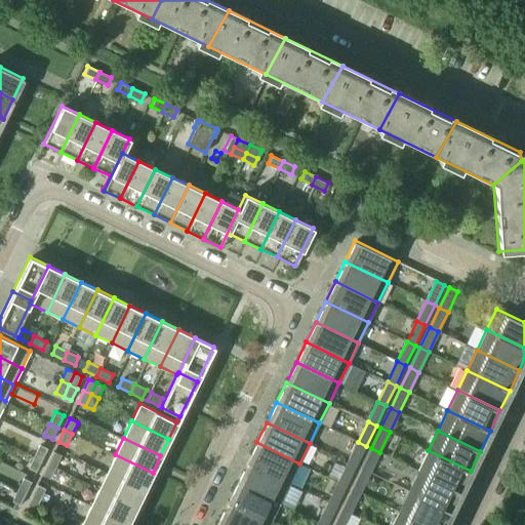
[(289,483),(299,463),(256,442),(247,462),(289,483)]
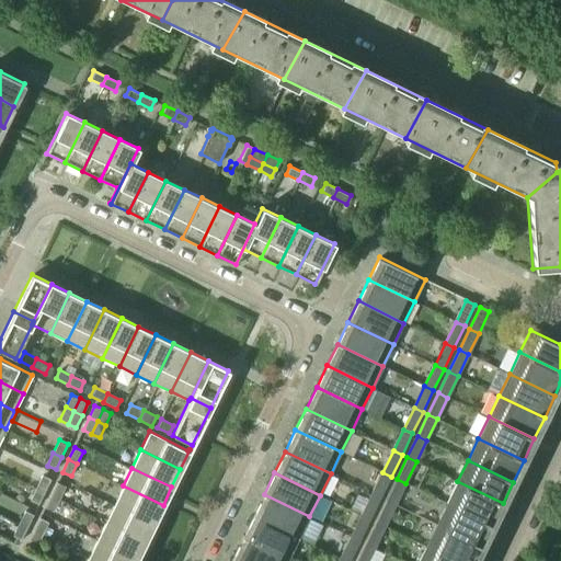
[(380,497),(391,477),(382,472),(373,493),(380,497)]
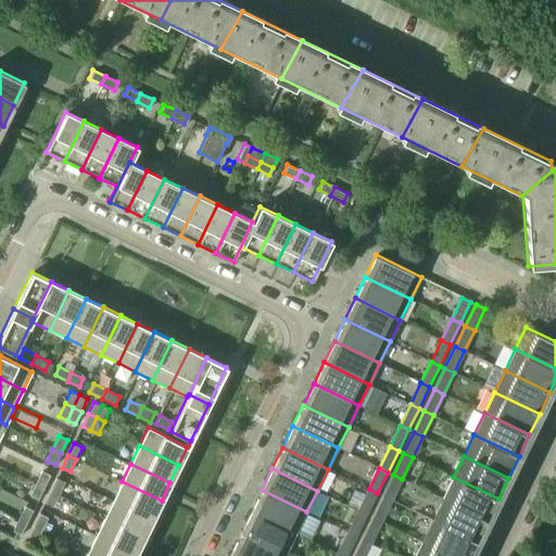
[(50,476),(41,471),(36,483),(45,488),(50,476)]
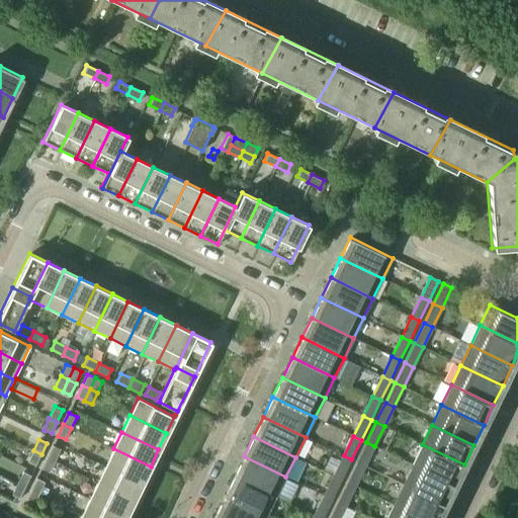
[(366,442),(356,461),(365,466),(374,446),(366,442)]
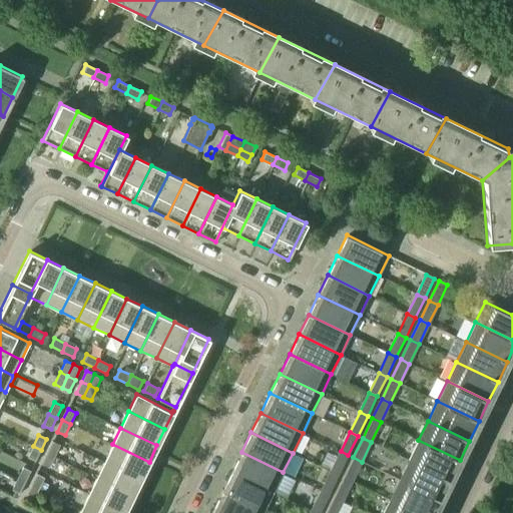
[(418,440),(408,460),(450,480),(460,460),(418,440)]
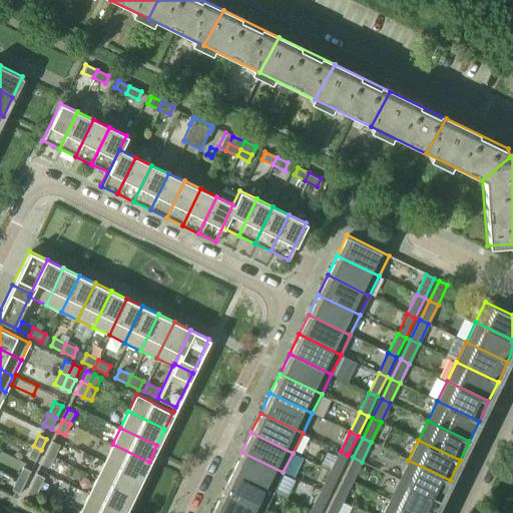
[(60,445),(52,441),(47,453),(54,456),(60,445)]
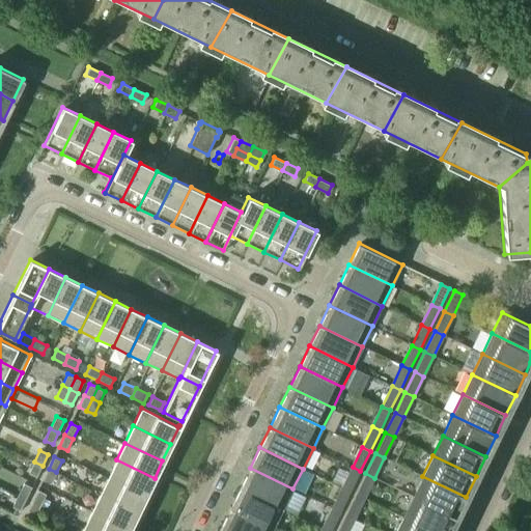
[(146,495),(155,478),(116,459),(108,476),(146,495)]
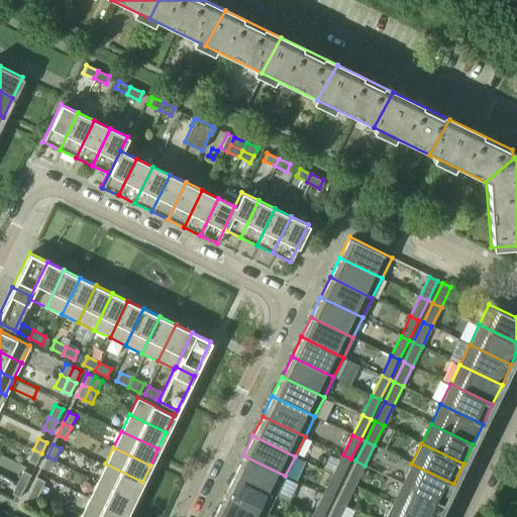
[(41,453),(33,449),(27,461),(35,466),(41,453)]
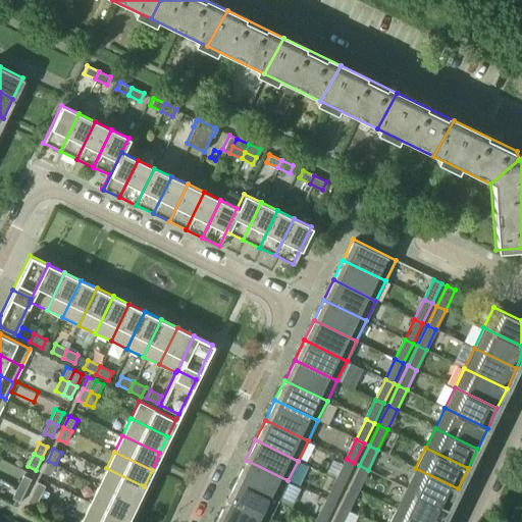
[(345,483),(354,463),(347,459),(336,479),(345,483)]
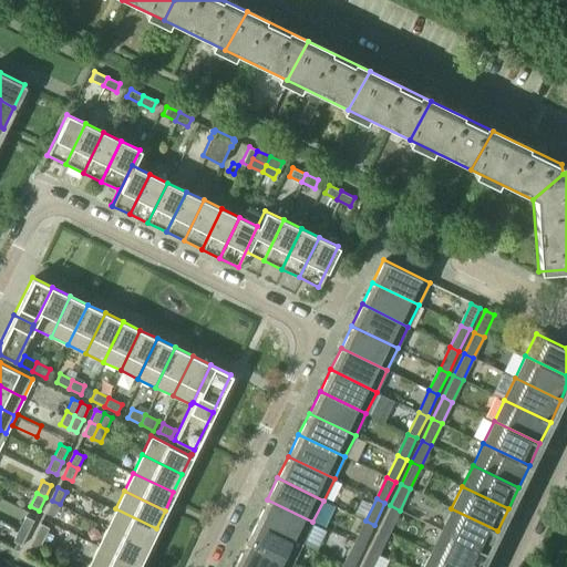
[(302,544),(312,522),(267,500),(256,522),(302,544)]
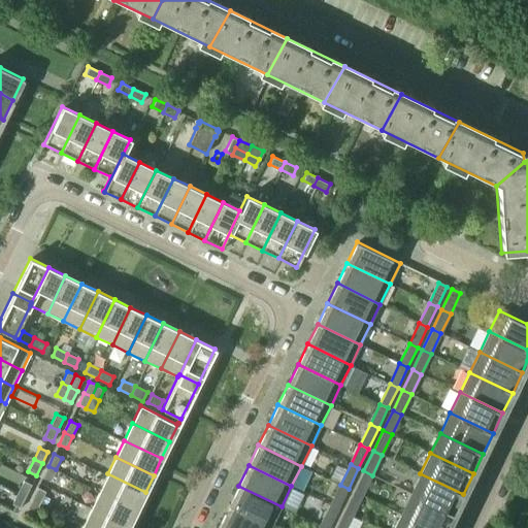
[(56,469),(48,466),(42,477),(51,482),(56,469)]
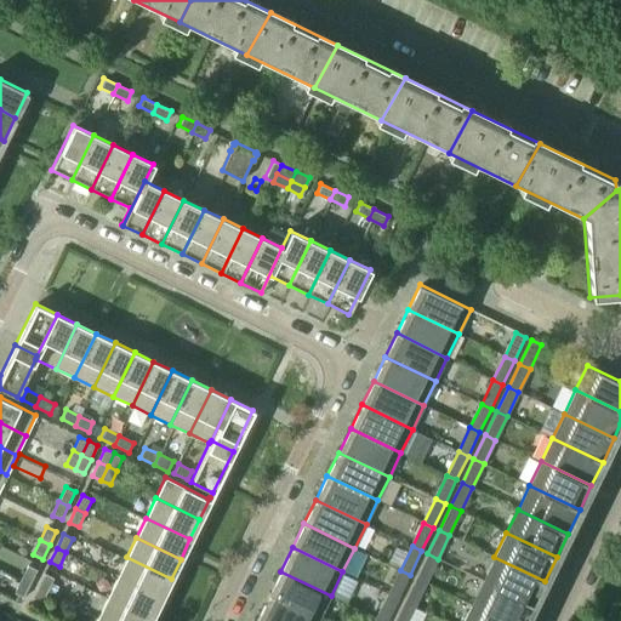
[(426,582),(438,559),(427,553),(416,577),(426,582)]
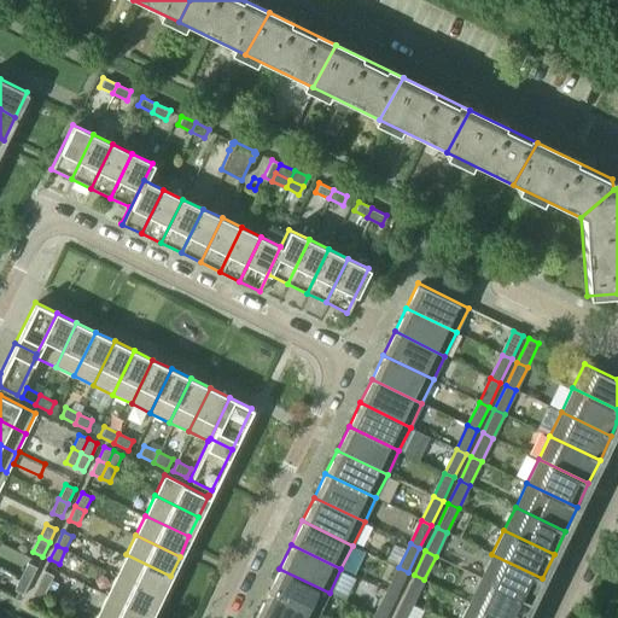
[(126,554),(116,573),(161,595),(170,576),(126,554)]
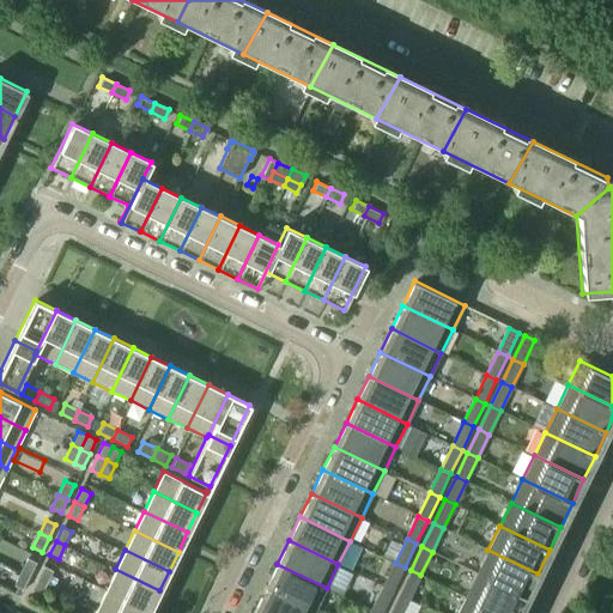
[(487,550),(477,574),(527,598),(538,574),(487,550)]
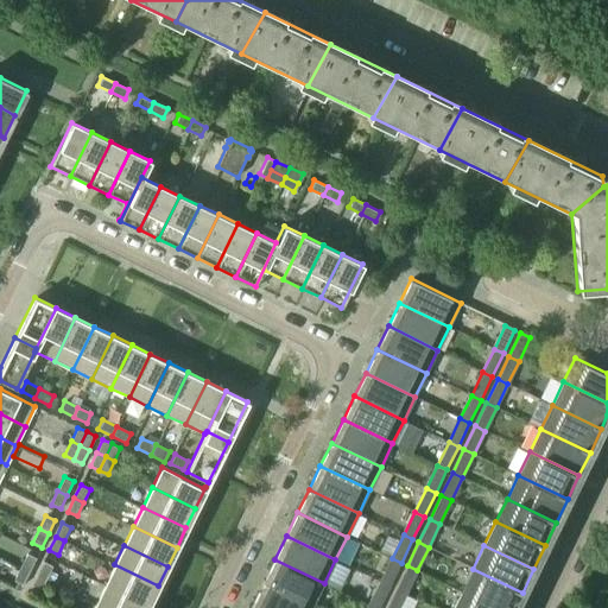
[(37,558),(27,553),(20,568),(30,571),(37,558)]
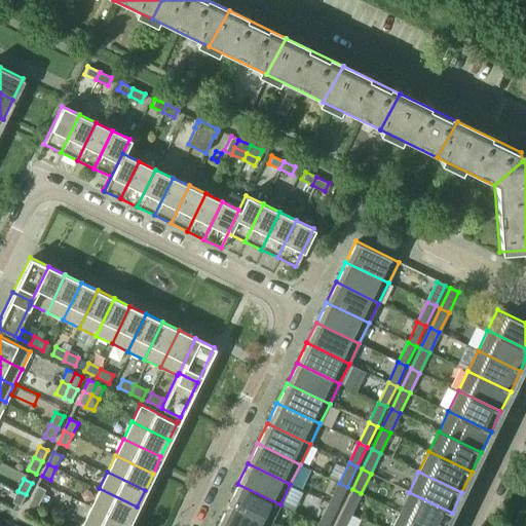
[(337,506),(347,487),(339,483),(329,503),(337,506)]
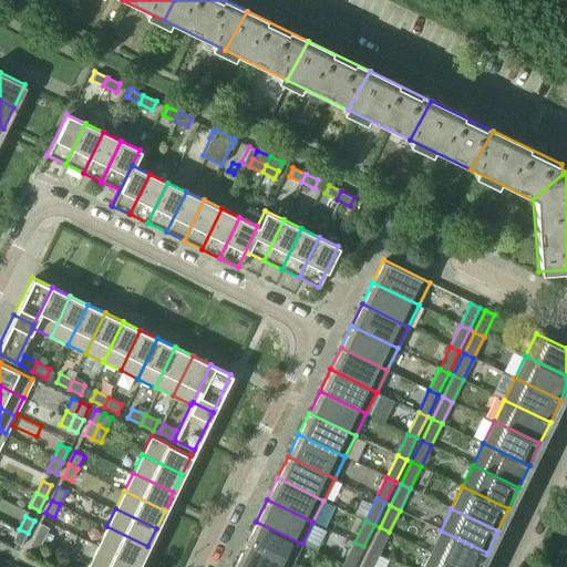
[(291,566),(302,544),(256,522),(246,543),(291,566)]
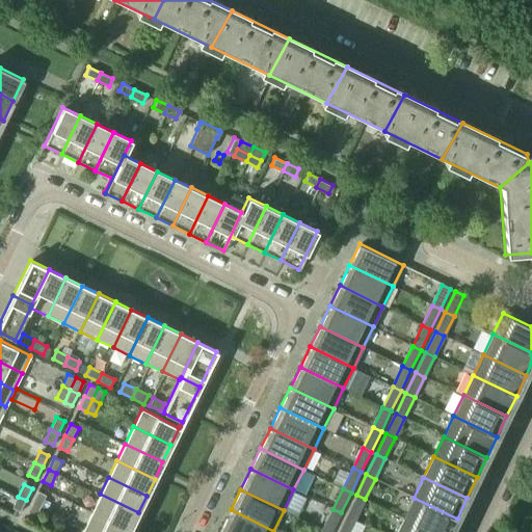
[(46,495),(38,490),(32,503),(41,507),(46,495)]
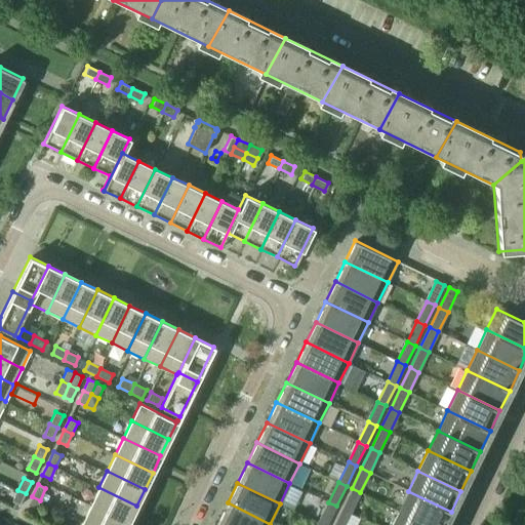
[(128,522),(136,506),(98,487),(90,505),(128,522)]
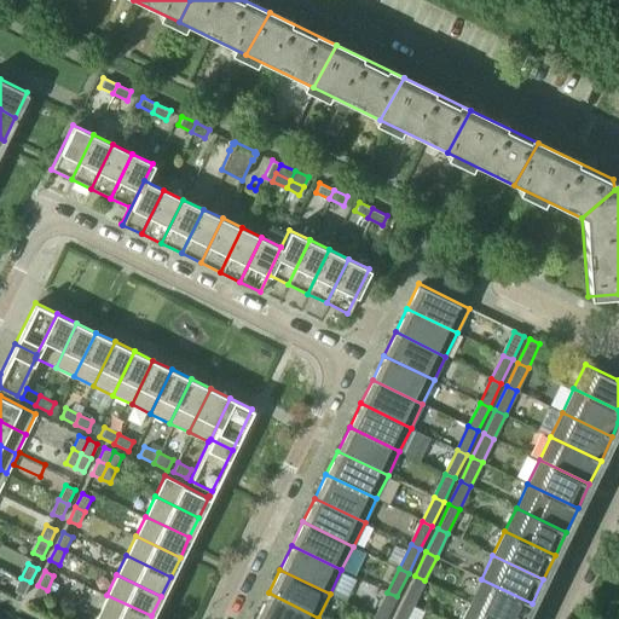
[(415,576),(403,600),(414,605),(424,580),(415,576)]
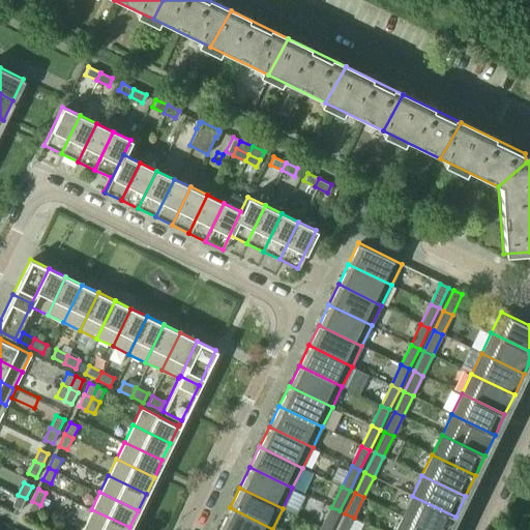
[(26,498),(18,495),(11,506),(20,510),(26,498)]
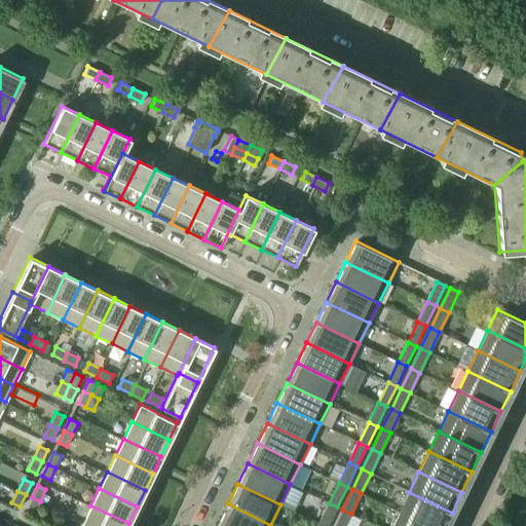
[(409,492),(399,512),(427,525),(445,525),(452,513),(409,492)]
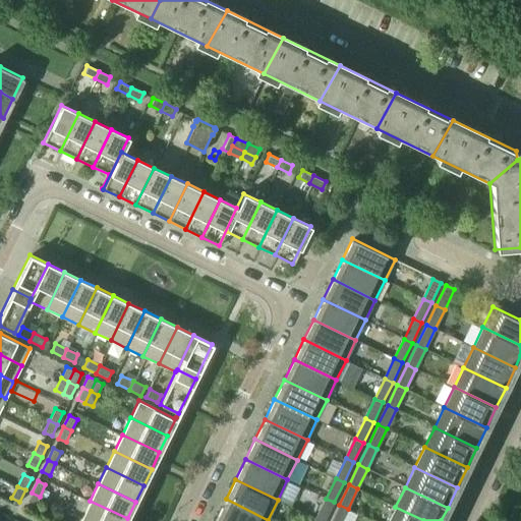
[(40,497),(32,493),(25,505),(34,508),(40,497)]
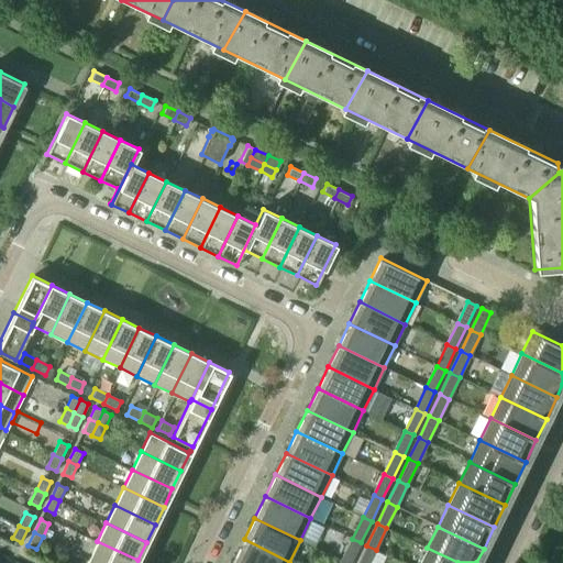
[(238,562),(288,562),(289,562),(244,539),(233,561),(238,562)]
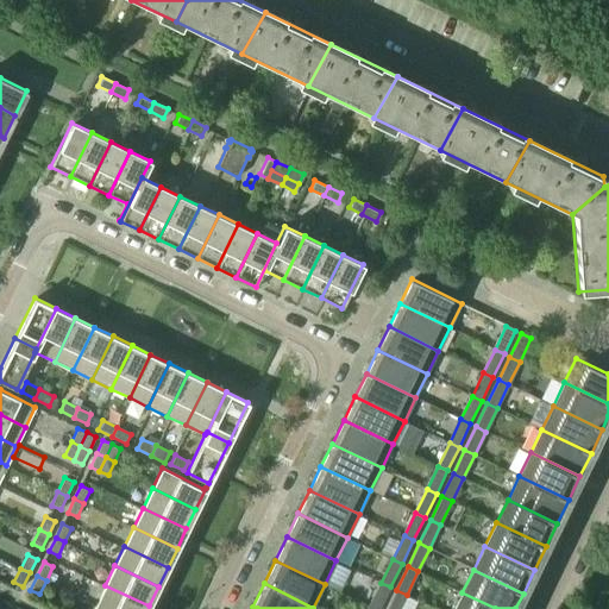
[(380,608),(390,586),(381,583),(370,606),(376,608),(380,608)]
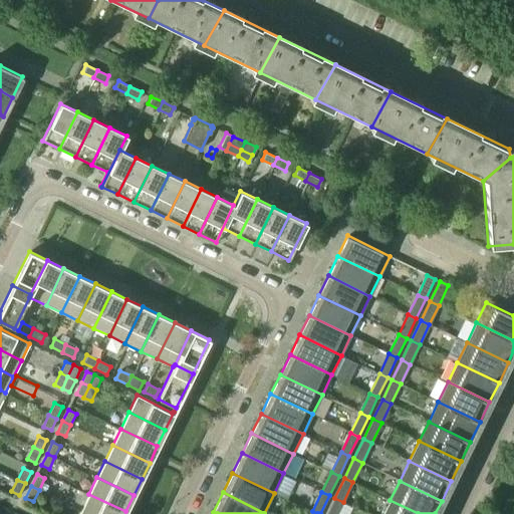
[(88,494),(80,510),(88,513),(123,513),(125,511),(88,494)]
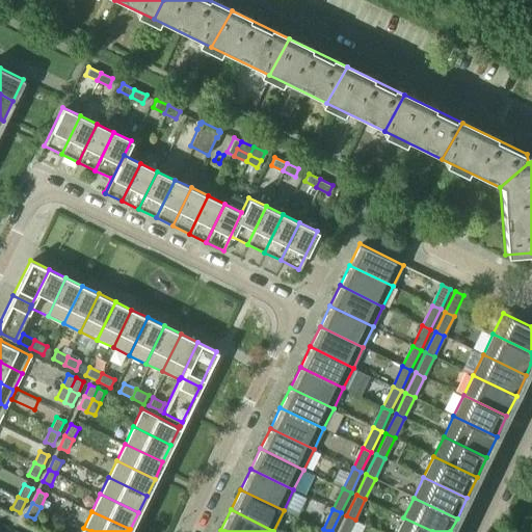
[(348,531),(355,520),(346,515),(338,531),(348,531)]
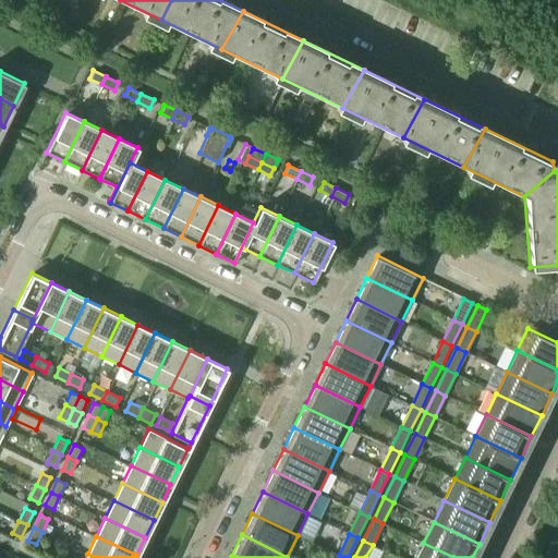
[(453,557),(423,543),(415,557),(453,557)]
